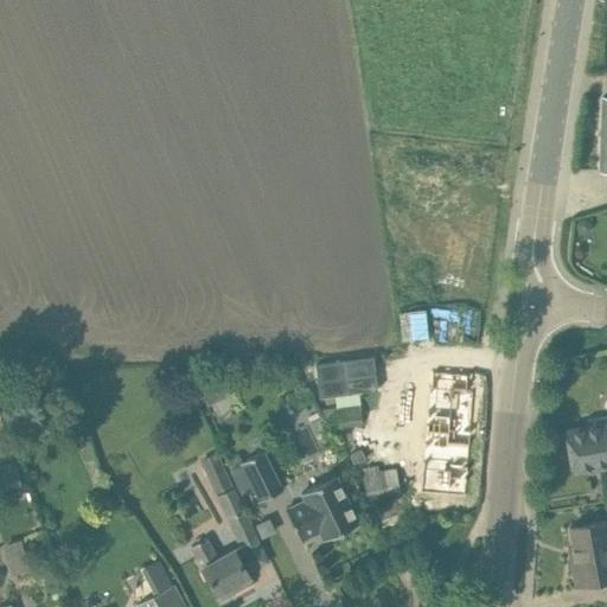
[(372,357),(314,364),(319,397),(377,390),(372,357)]
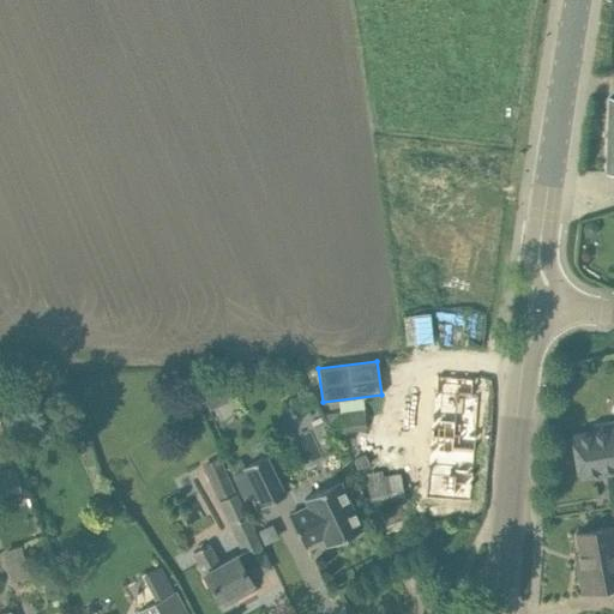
[(474,379),(450,377),(437,375),(427,474),(426,498),(471,501),(479,393),(473,393),(474,379)]
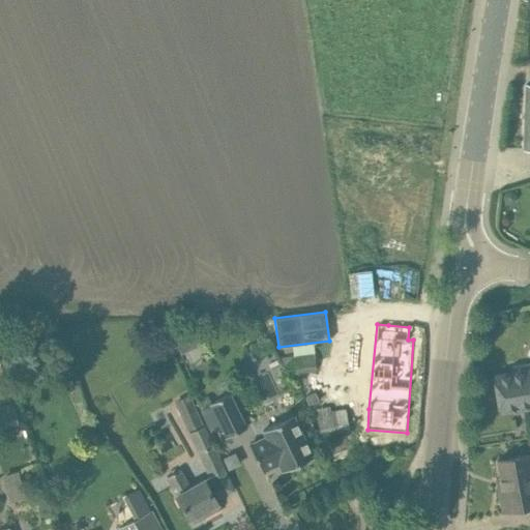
[(183,333),(173,329),(168,346),(178,349),(183,333)]
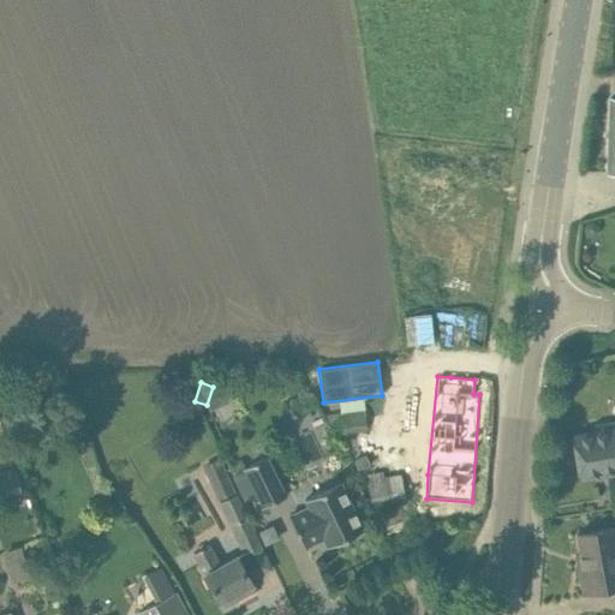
[(339,413),(326,415),(327,419),(335,436),(341,435),(368,433),(364,411),(339,413)]
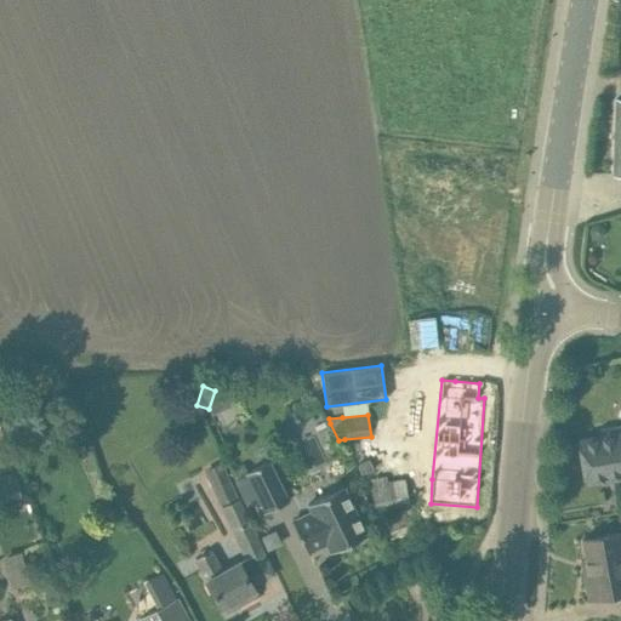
[(620,426),(599,429),(600,436),(577,439),(585,484),(620,477),(620,426)]
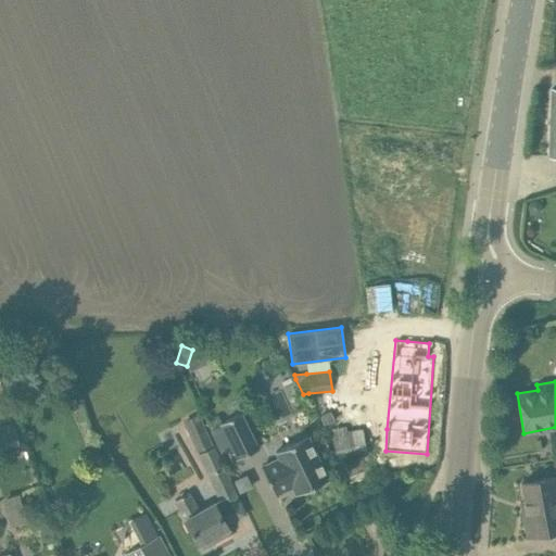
[(1,384),(0,383),(0,417),(11,414),(1,384)]
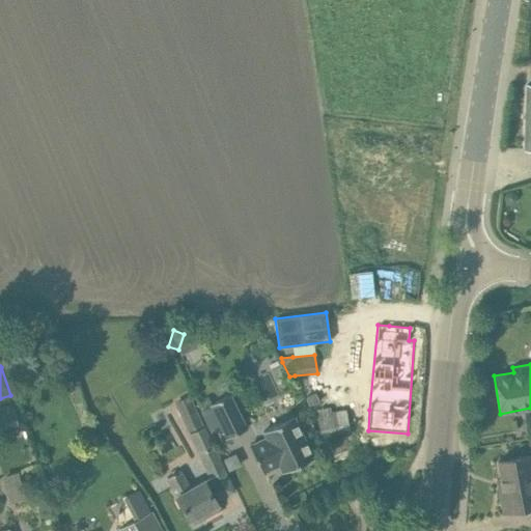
[(212,403),(228,438),(247,428),(229,394),(212,403)]
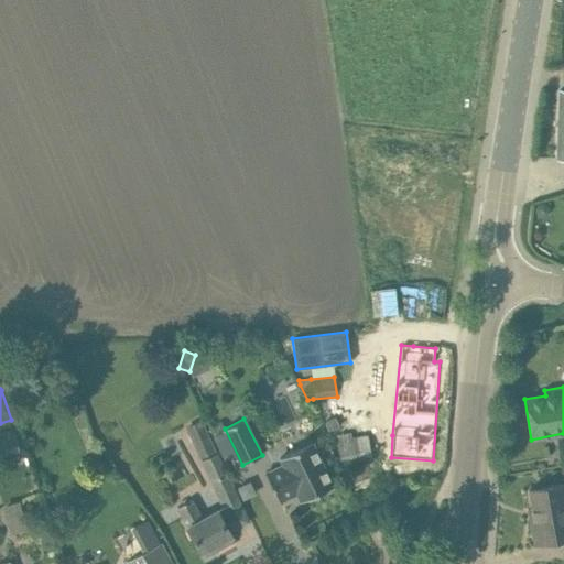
[(202,421),(186,427),(199,456),(215,449),(202,421)]
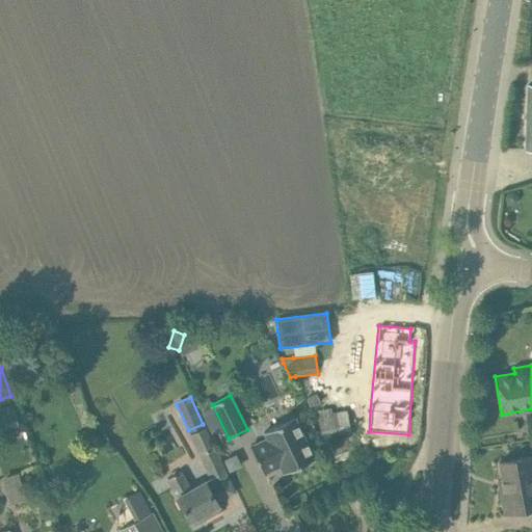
[(0,431),(19,426),(14,405),(0,408),(0,431)]
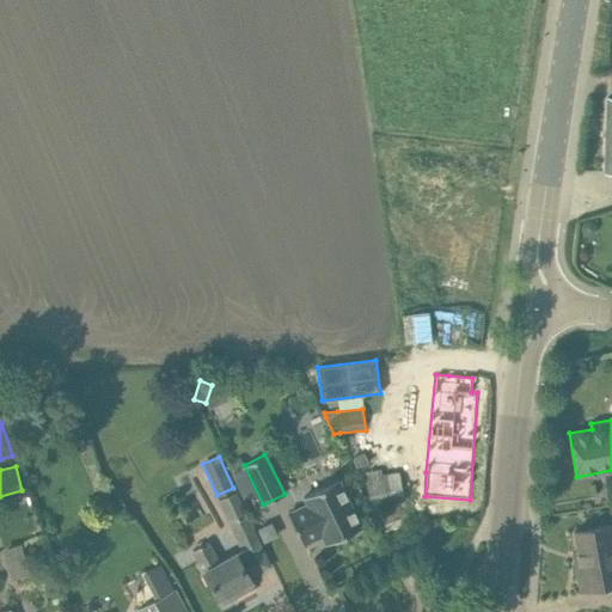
[(365,472),(369,502),(404,496),(401,471),(381,475),(380,470),(365,472)]
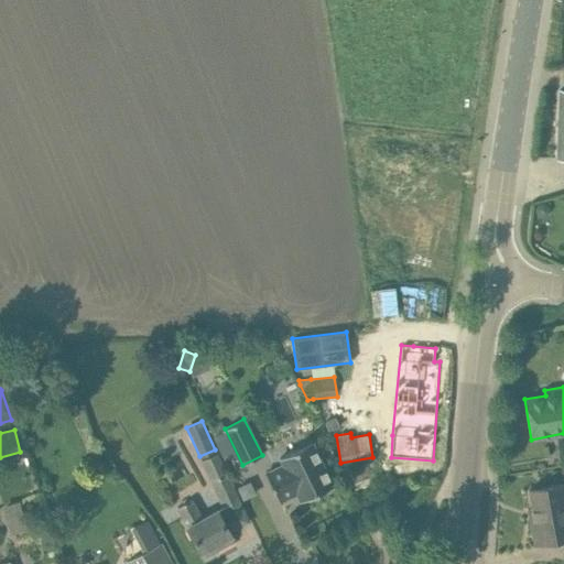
[(301,501),(333,486),(312,442),(280,457),(283,465),(266,474),(279,501),(297,492),(301,501)]
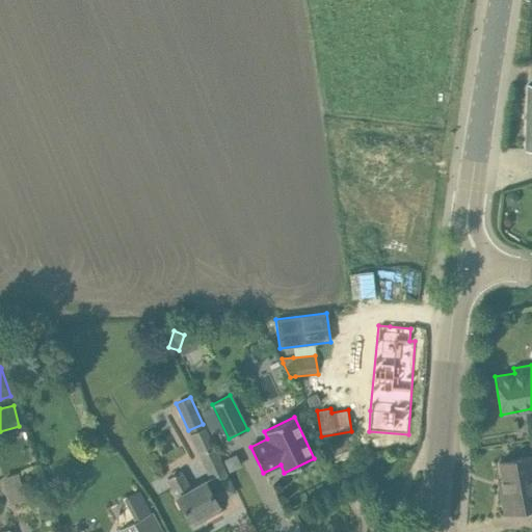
[(204,428),(190,434),(203,461),(218,455),(206,427),(205,427),(204,428)]
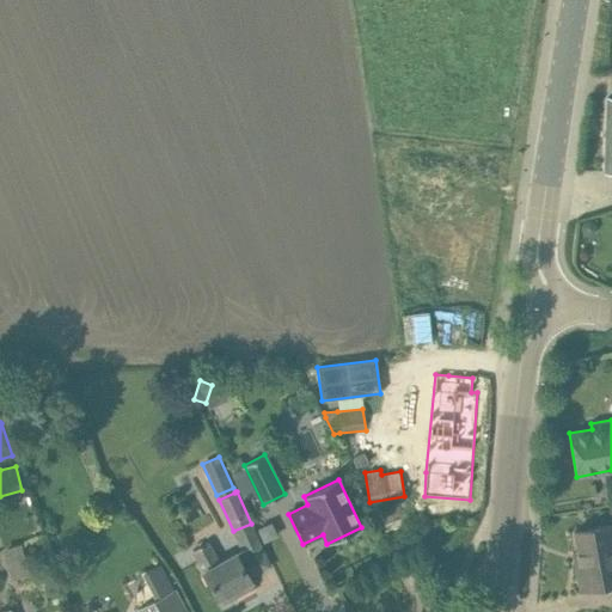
[(207,542),(193,550),(204,571),(203,571),(219,599),(232,592),(234,598),(254,587),(251,581),(250,577),(271,567),(251,524),(233,531),(243,550),(236,554),(219,563),(207,542)]
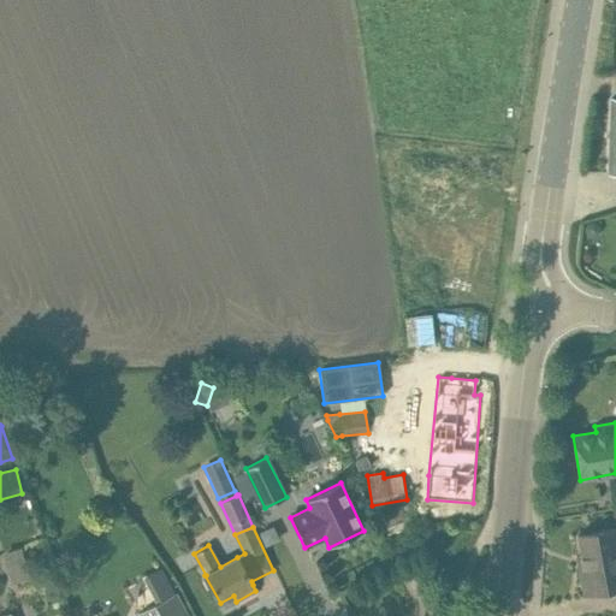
[(266,545),(278,539),(273,527),(260,532),(266,545)]
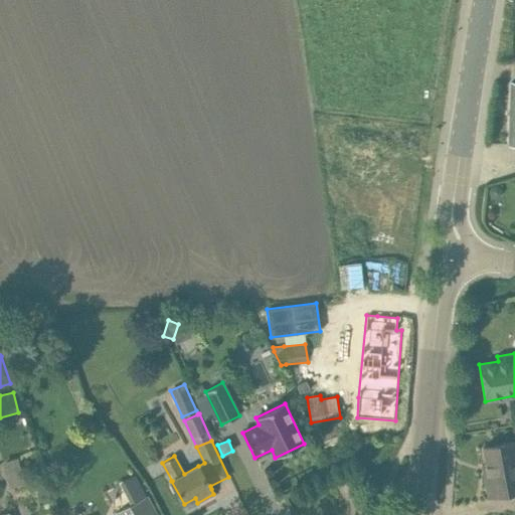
[(487,464),(482,465),(484,476),(488,497),(514,492),(514,441),(483,447),(487,464)]
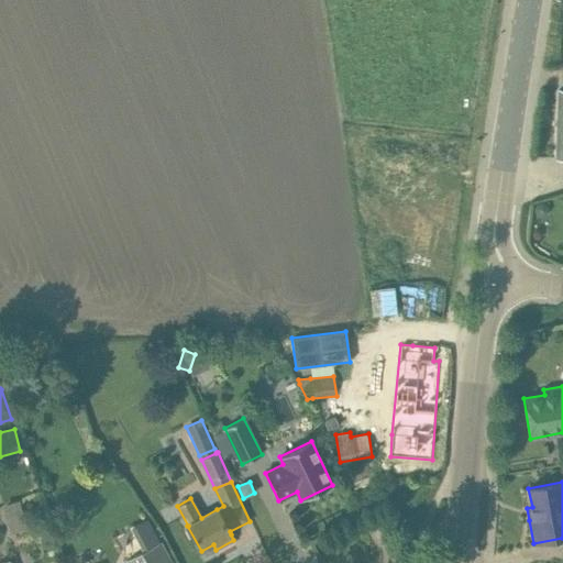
[(170,562),(161,542),(127,560),(128,562),(170,562)]
